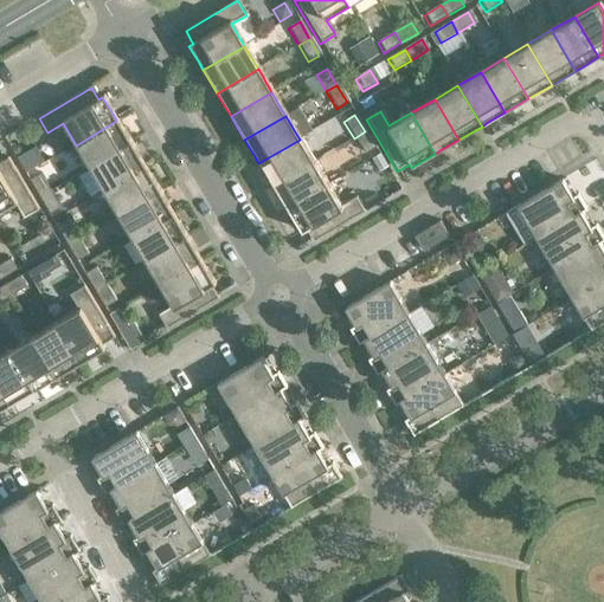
[(121,128),(116,121),(76,146),(90,169),(130,144),(121,128)]
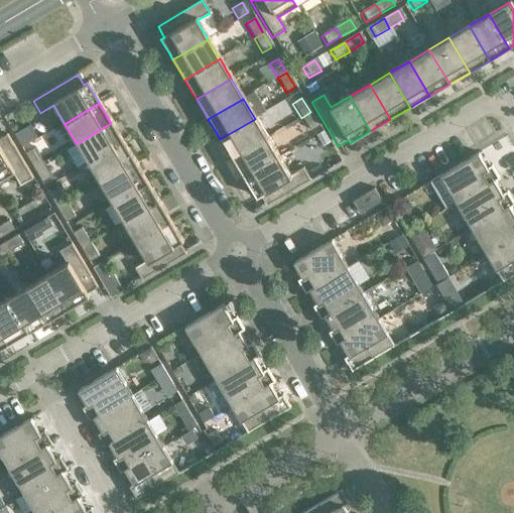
[(318,127),(310,112),(301,118),(309,132),(318,127)]
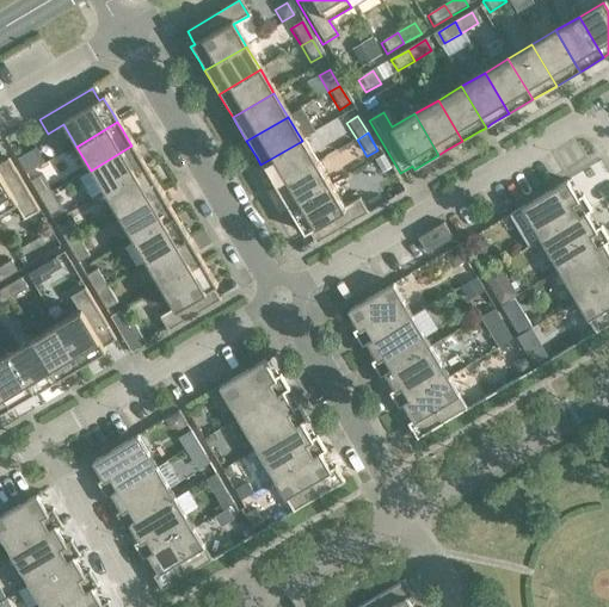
[(315,163),(302,141),(260,165),(264,171),(275,189),(315,163)]
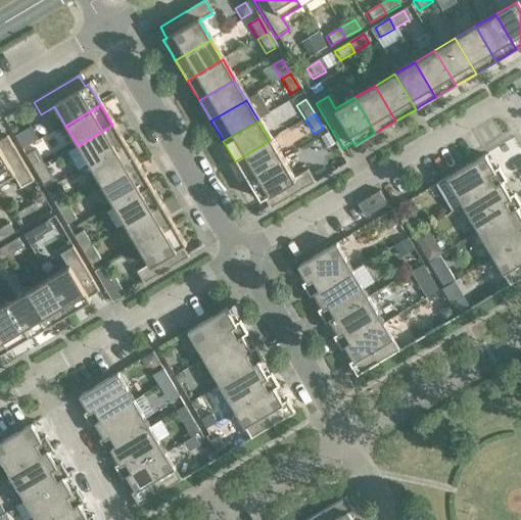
[(122,139),(112,125),(78,146),(89,166),(125,145),(122,139)]
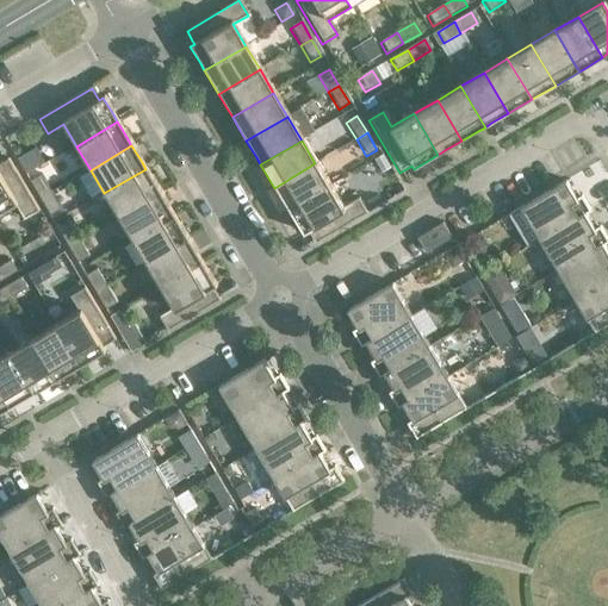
[(33,150),(16,161),(25,177),(43,166),(33,150)]
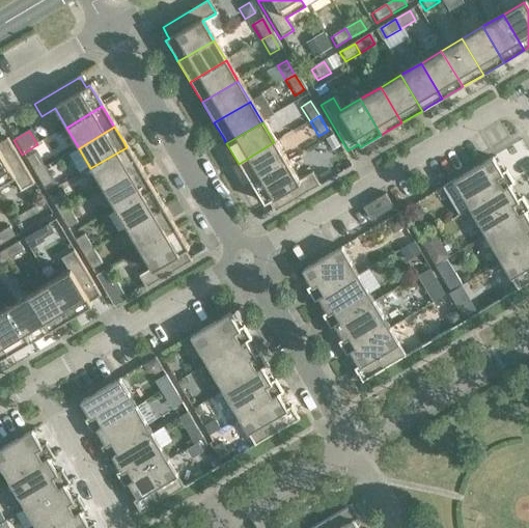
[(332,137),(324,142),(330,153),(338,148),(332,137)]
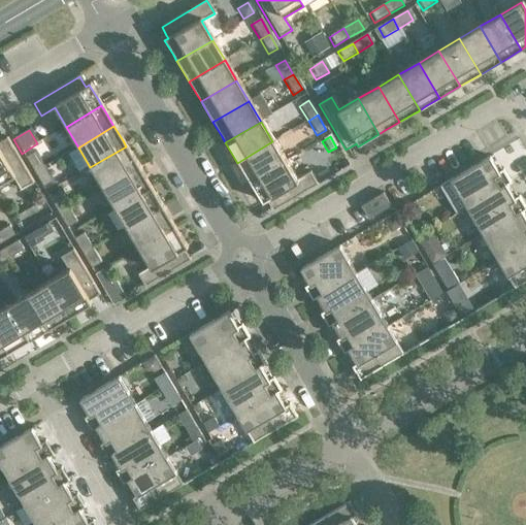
[(0,186),(11,178),(20,192),(32,185),(5,139),(2,141),(0,142),(0,186)]
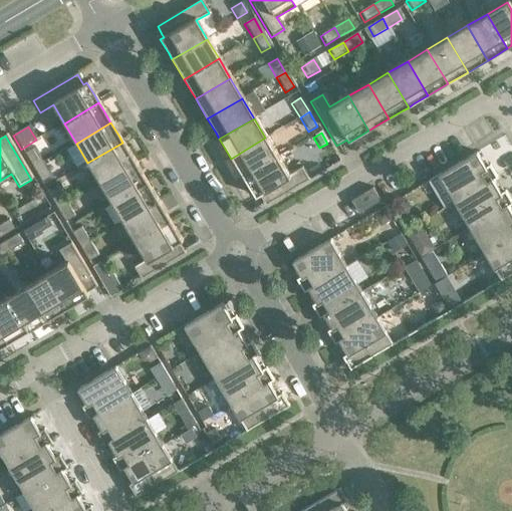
[(277,158),(265,138),(231,159),(240,174),(242,178),(277,158)]
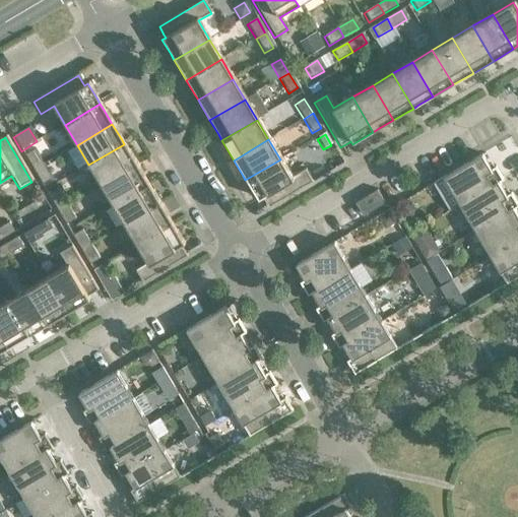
[(127,149),(124,144),(88,165),(101,185),(135,164),(127,149)]
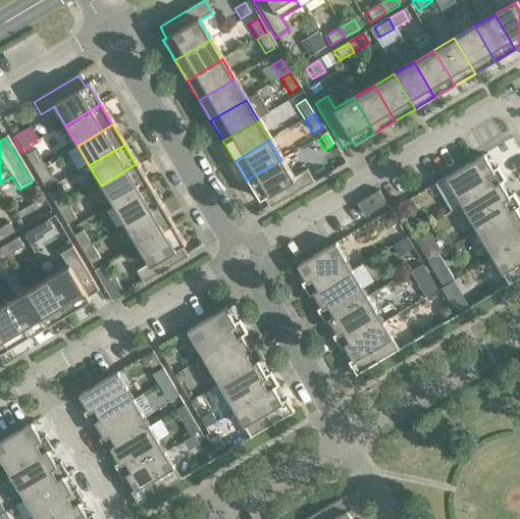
[(34,151),(24,157),(33,171),(42,166),(34,151)]
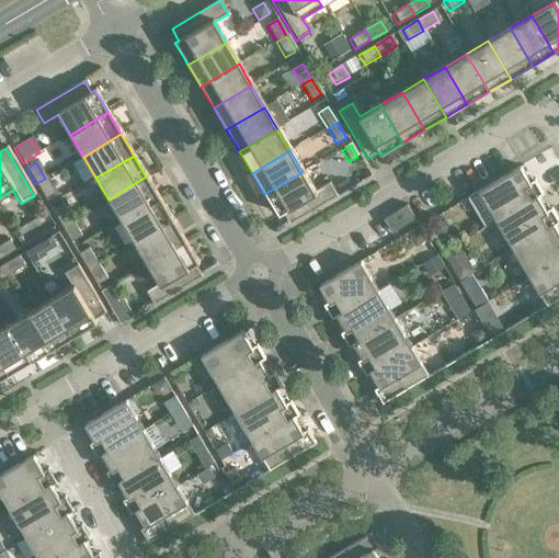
[(518,169),(477,193),(466,200),(483,229),(494,223),(536,197),(537,198),(542,195),(537,188),(533,181),(528,184),(526,181),(518,169)]
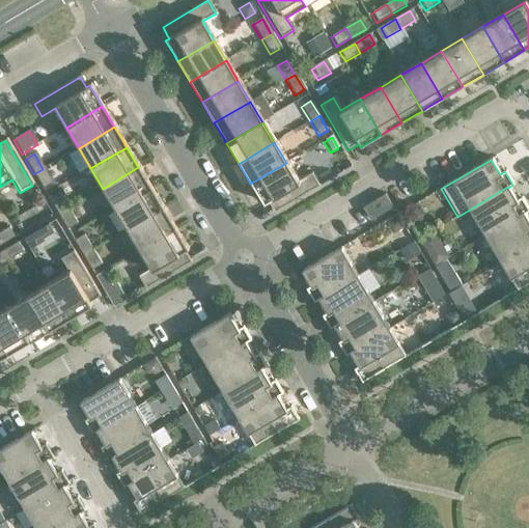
[(298,182),(286,163),(250,184),(253,189),(263,205),(267,203),(270,209),(273,214),(318,187),(311,174),(298,182)]
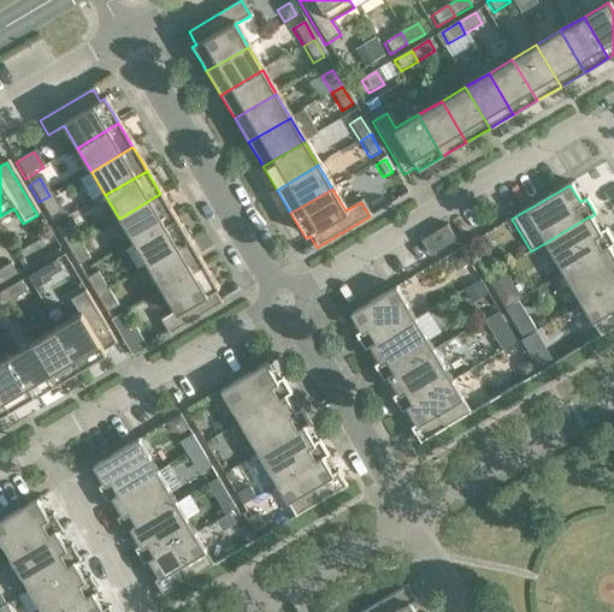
[(171,212),(160,194),(119,219),(134,243),(175,218),(171,212)]
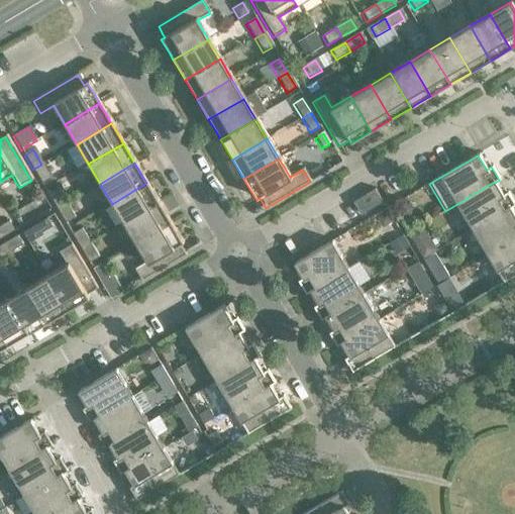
[(50,179),(41,165),(32,170),(41,184),(50,179)]
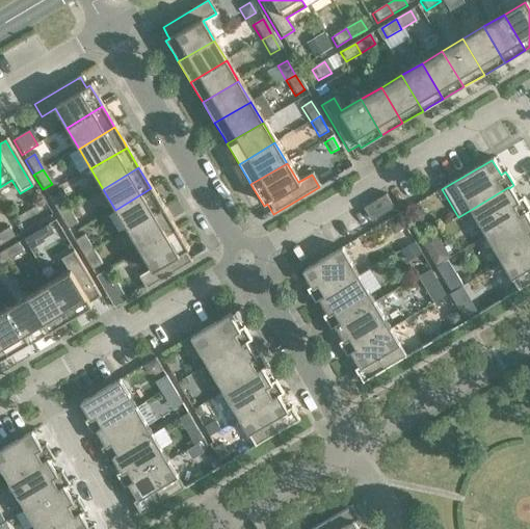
[(508,187),(469,211),(484,238),(524,214),(525,215),(529,212),(526,206),(522,199),(517,202),(515,199),(509,188),(508,187)]
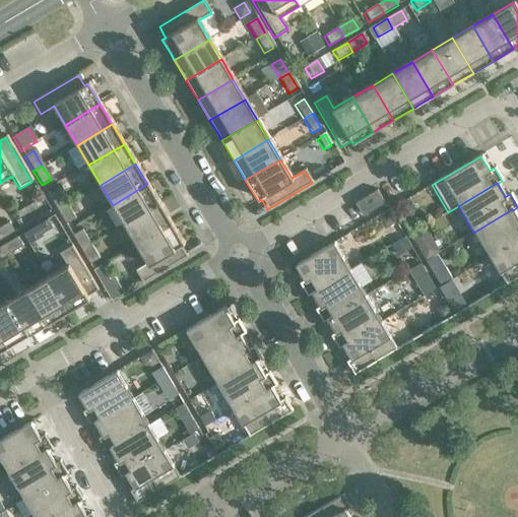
[(150,189),(147,184),(113,205),(124,224),(159,204),(150,189)]
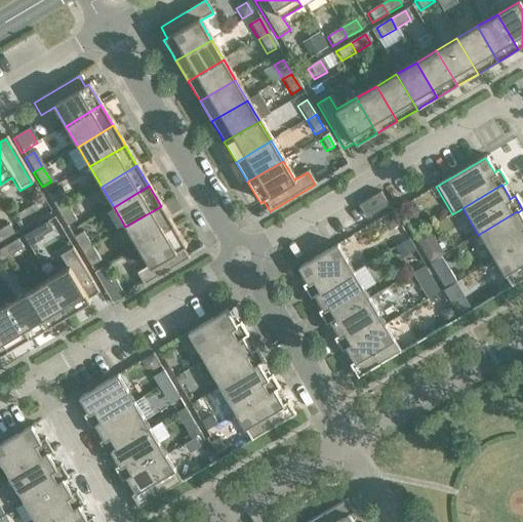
[(57,193),(48,198),(57,213),(67,207),(57,193)]
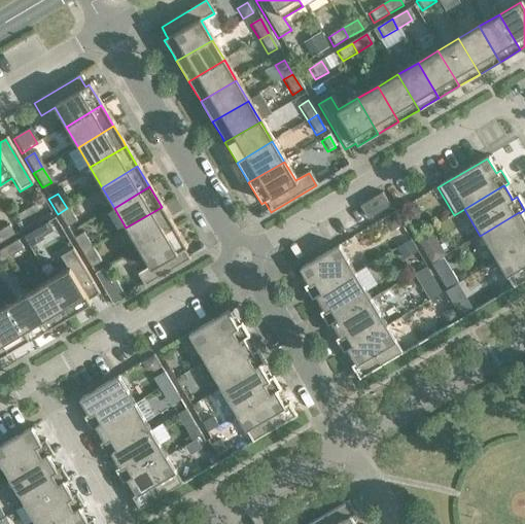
[(388,207),(381,195),(358,208),(366,220),(388,207)]
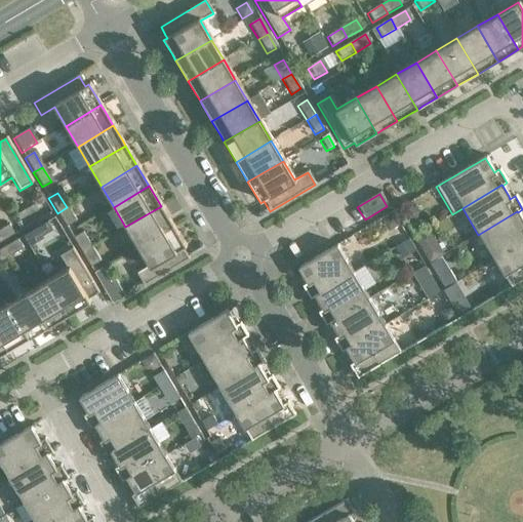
[(170,222),(161,206),(125,227),(137,247),(173,227),(170,222)]
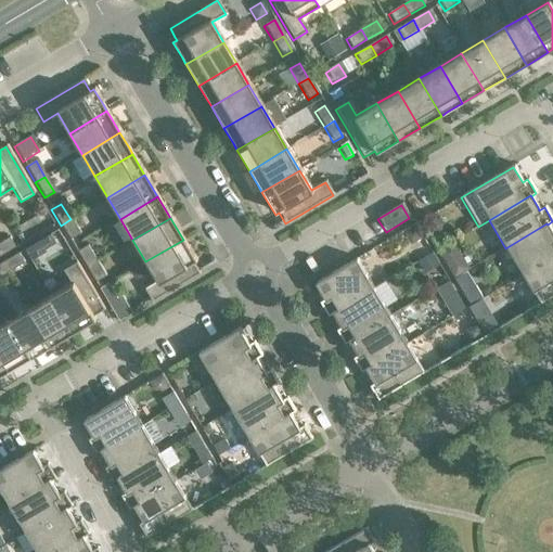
[(79,234),(71,219),(61,226),(69,241),(79,234)]
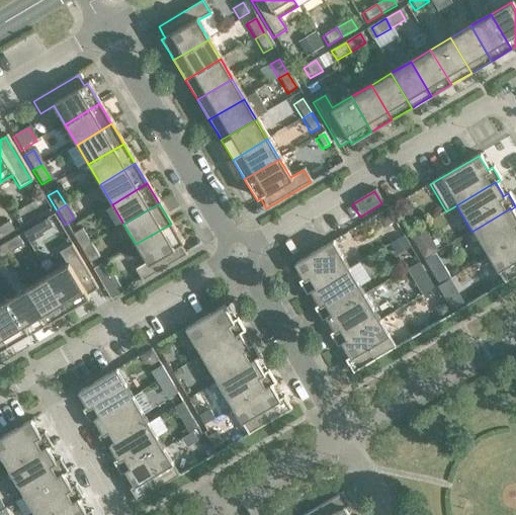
[(510,208),(471,232),(488,257),(515,240),(515,218),(511,209),(510,208)]
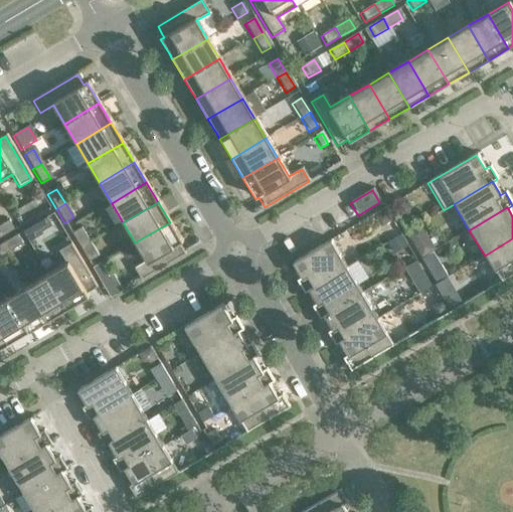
[(384,212),(373,218),(379,229),(390,222),(384,212)]
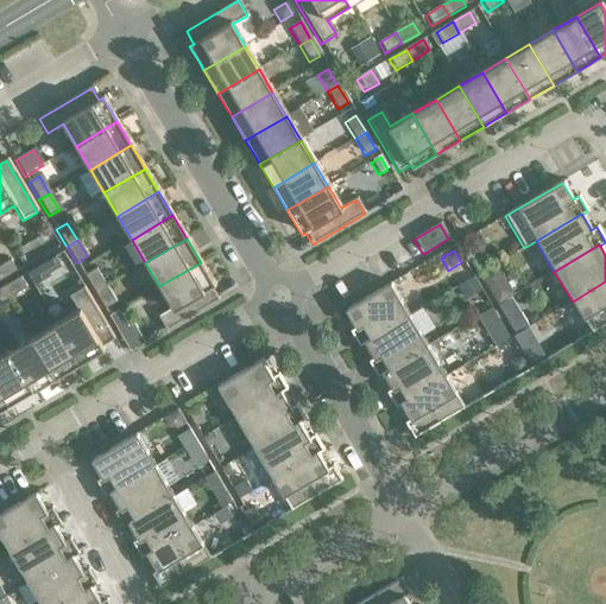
[(8,261),(0,266),(0,281),(14,272),(8,261)]
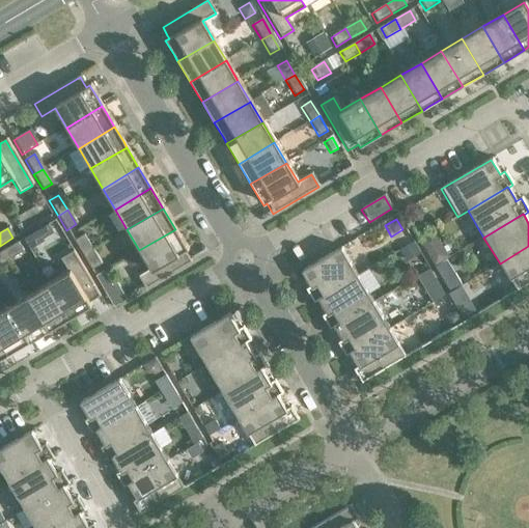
[(177,233),(175,229),(139,250),(150,269),(137,277),(145,289),(190,262),(187,257),(184,252),(188,250),(177,233)]
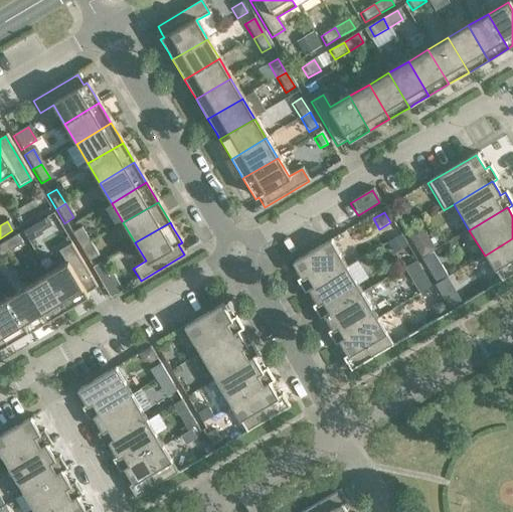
[(36,224),(23,232),(28,241),(41,234),(36,224)]
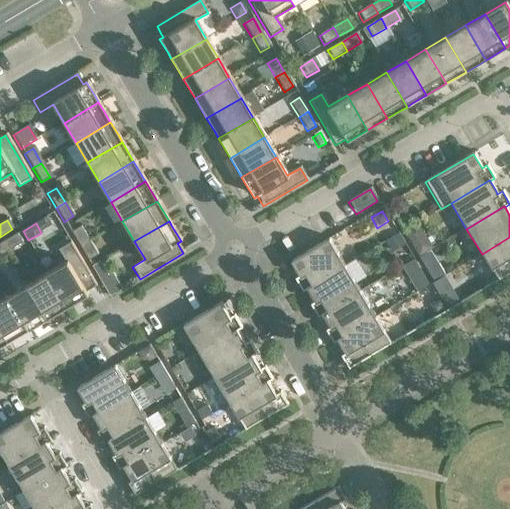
[(80,227),(70,233),(79,247),(88,242),(80,227)]
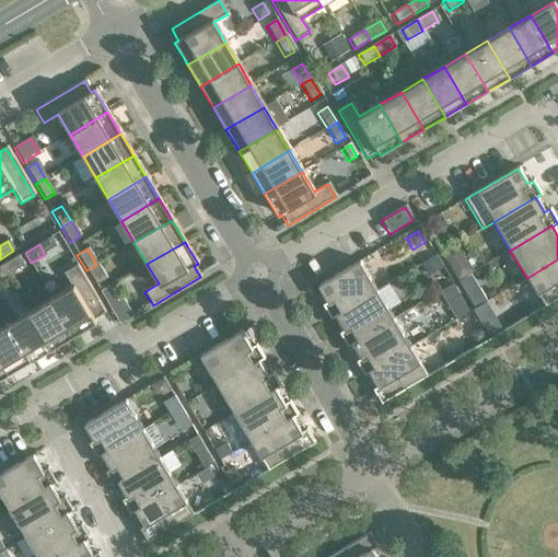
[(23,267),(18,257),(1,266),(8,276),(23,267)]
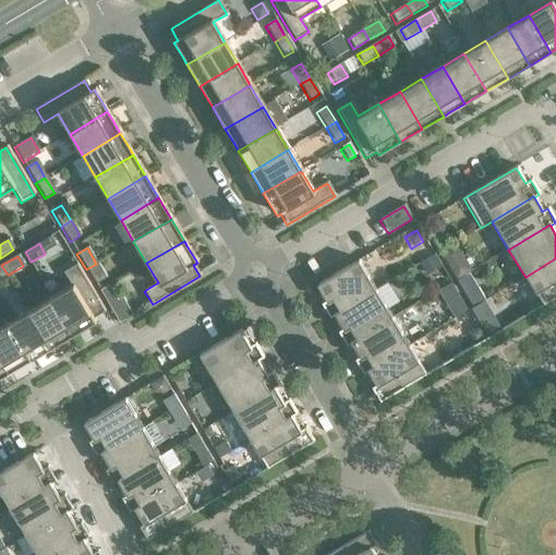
[(433,256),(419,265),(425,276),(440,267),(433,256)]
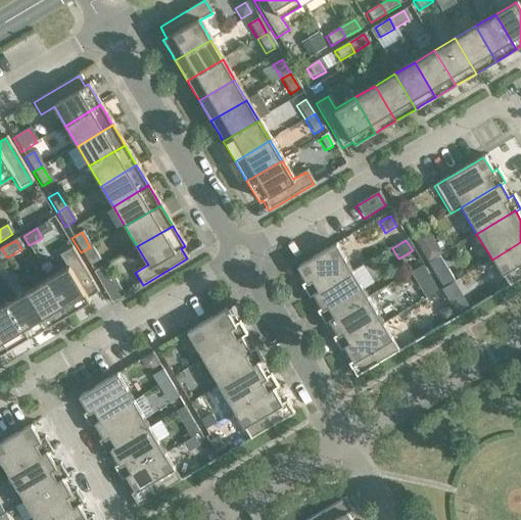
[(418,247),(427,263),(441,254),(434,242),(425,242),(418,247)]
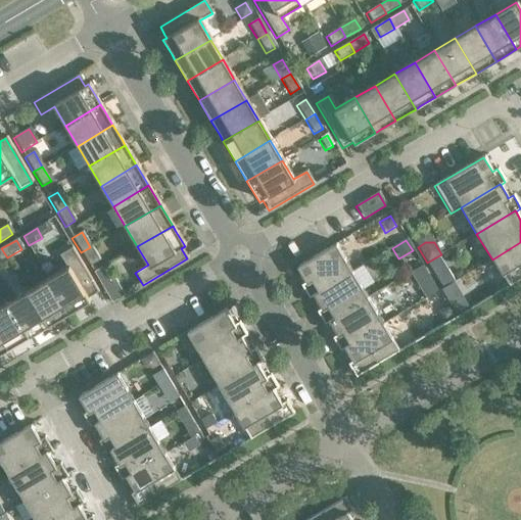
[(520,242),(492,260),(508,287),(520,279),(520,242)]
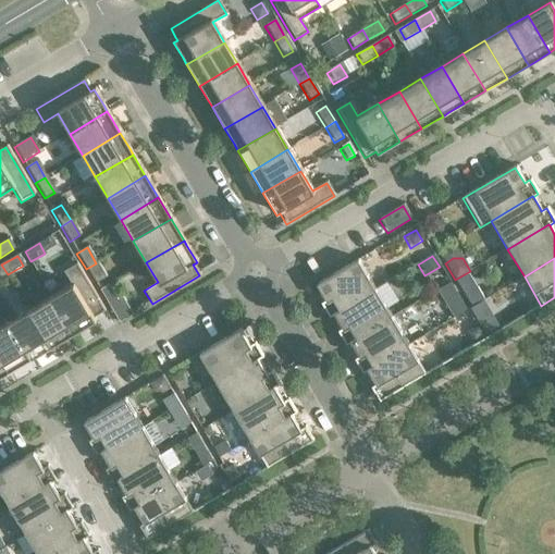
[(374,290),(357,261),(316,285),(323,298),(325,302),(320,305),(324,311),(329,319),(333,316),(333,315),(374,290)]
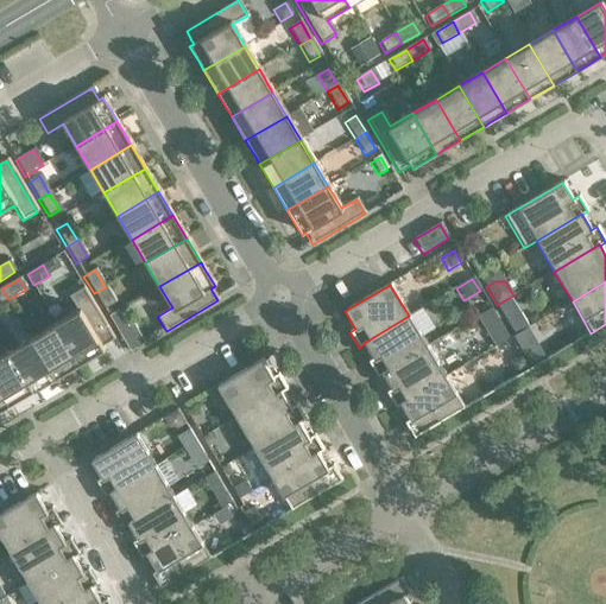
[(114,304),(105,287),(94,293),(103,310),(114,304)]
